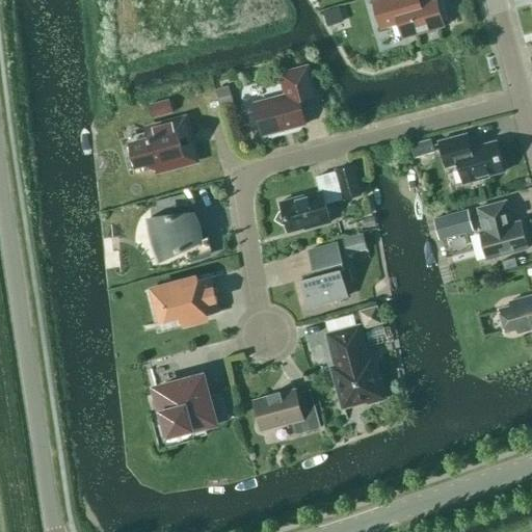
[(402,40),(446,27),(437,0),(419,0),(418,0),(374,0),(371,1),(379,30),(397,26),(402,40)]
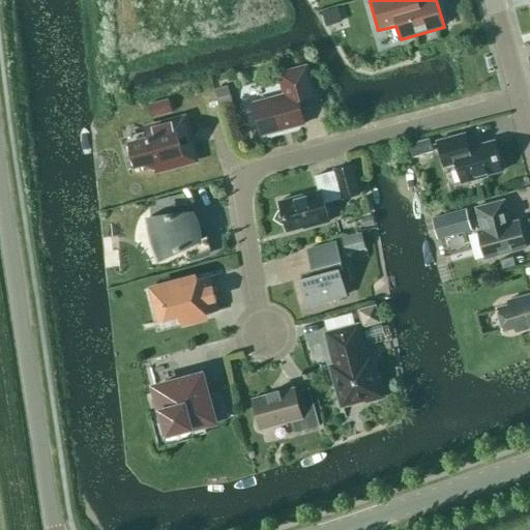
[(330,9),(327,10),(321,12),(326,26),(341,21),(336,7),(330,9)]
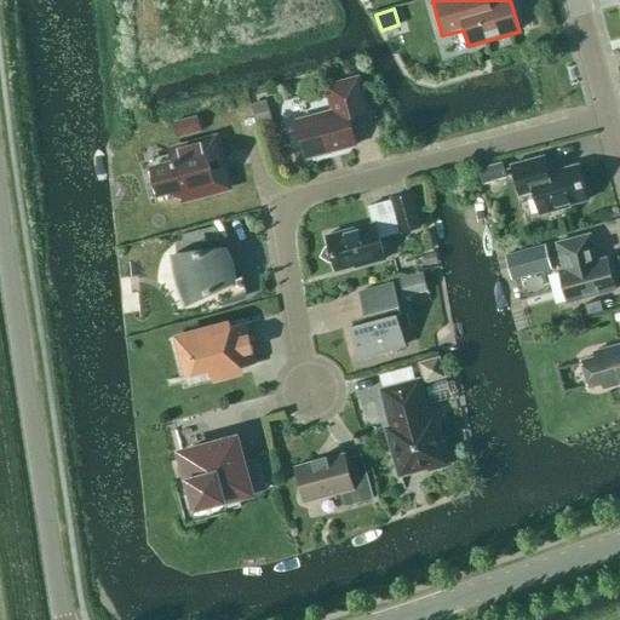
[(332,110),(296,120),(305,159),(355,145),(346,113),(363,108),(365,114),(366,114),(357,78),(326,86),(332,110)]
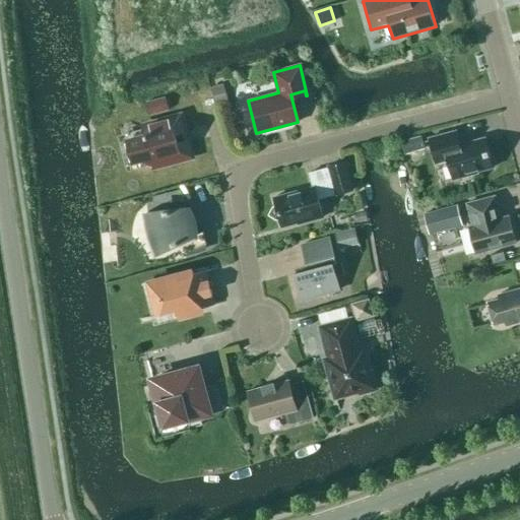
[(226,100),(221,83),(209,86),(214,104),(226,100)]
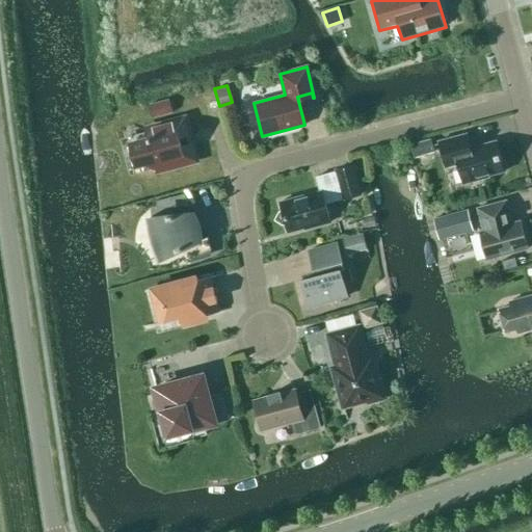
[(171,112),(168,99),(148,104),(151,117),(171,112)]
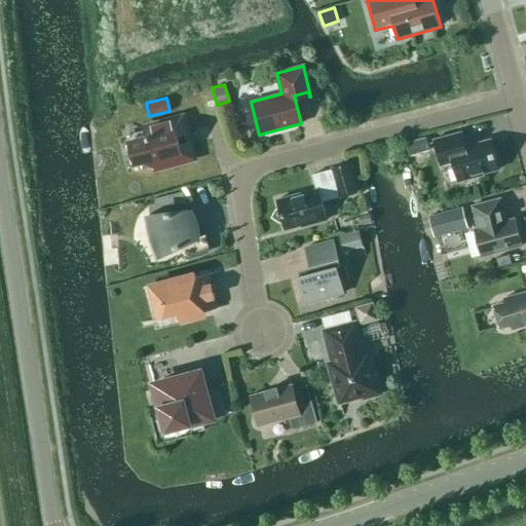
[(191,158),(180,118),(142,128),(145,140),(134,143),(139,159),(153,168),(191,158)]
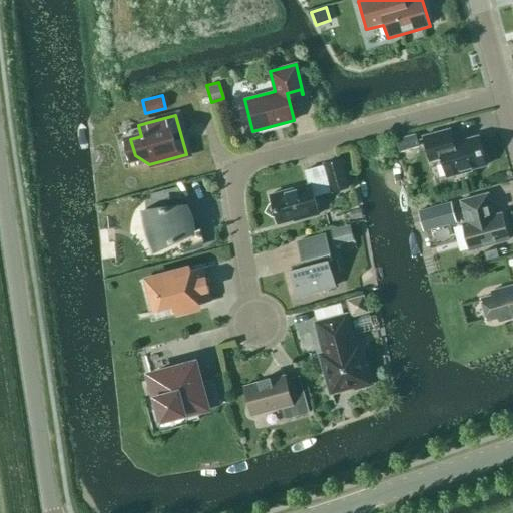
[(448,129),(422,136),(429,161),(441,158),(446,176),(461,172),(461,171),(485,165),(477,136),(452,142),(448,129)]
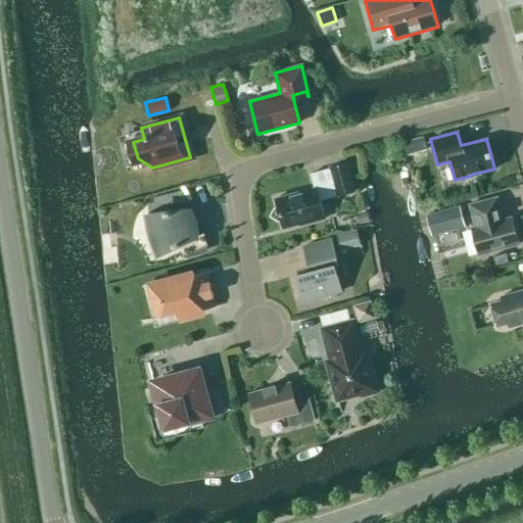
[(407,154),(426,149),(423,137),(402,142),(407,154)]
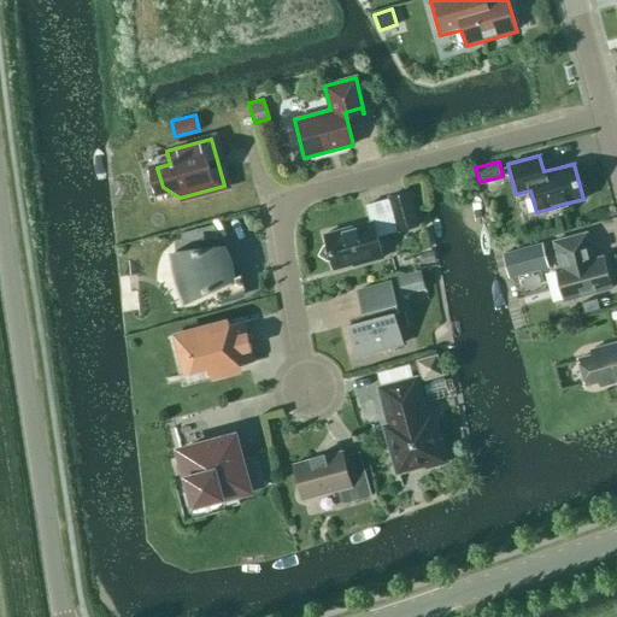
[(370,222),(323,234),(333,269),(362,262),(363,263),(381,258),(376,236),(397,230),(398,230),(417,225),(407,191),(388,197),(388,199),(365,205),(370,222)]
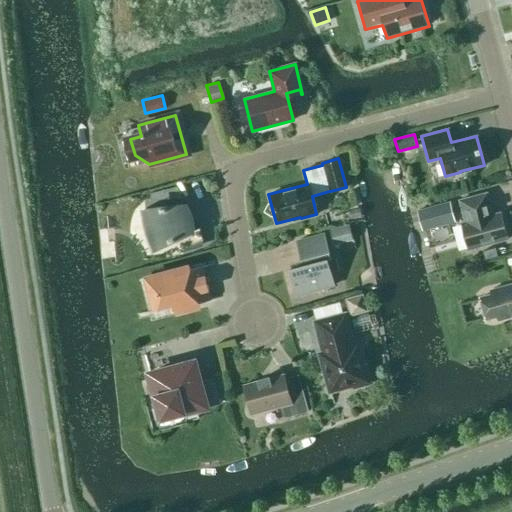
[(491,214),(486,193),(459,200),(464,222),(461,223),(468,250),(506,239),(499,212),(491,214)]
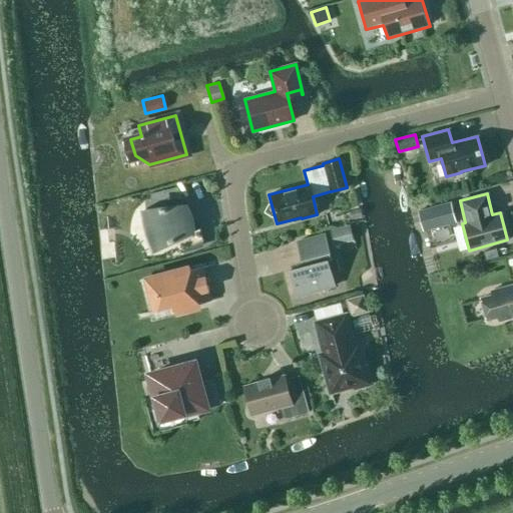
[(429,207),(425,209),(418,210),(420,218),(423,230),(456,221),(451,202),(432,207),(429,207)]
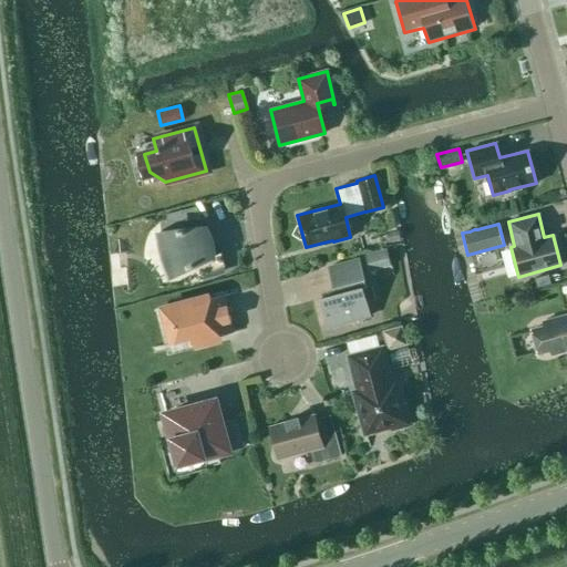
[(208,229),(205,227),(160,232),(161,243),(162,251),(164,256),(166,266),(172,276),(195,265),(199,278),(224,271),(222,255),(220,251),(219,248),(218,245),(216,240),(215,238),(213,235),(210,232),(208,229)]
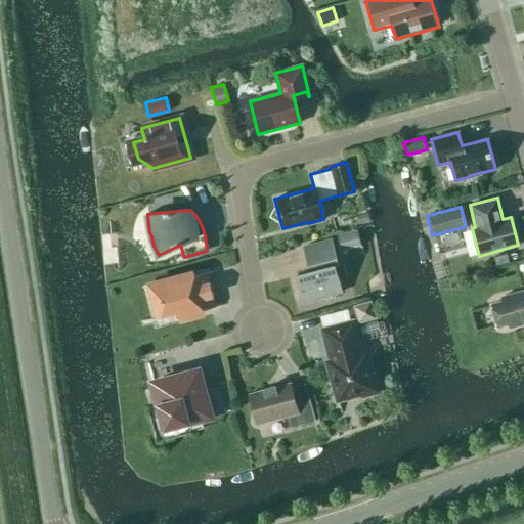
[(364,215),(361,215),(357,216),(357,224),(369,223),(368,215),(364,215)]
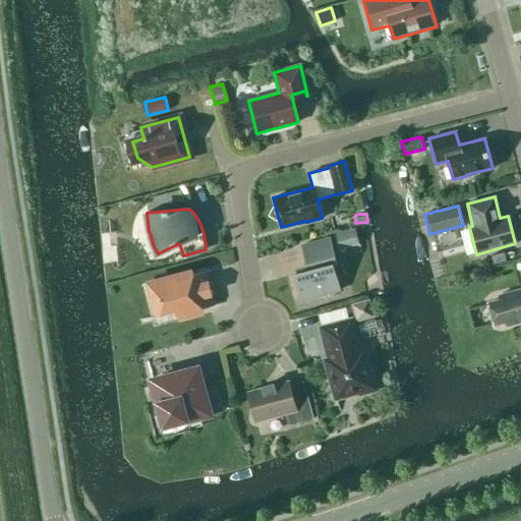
[(358,243),(354,228),(335,233),(339,248),(358,243)]
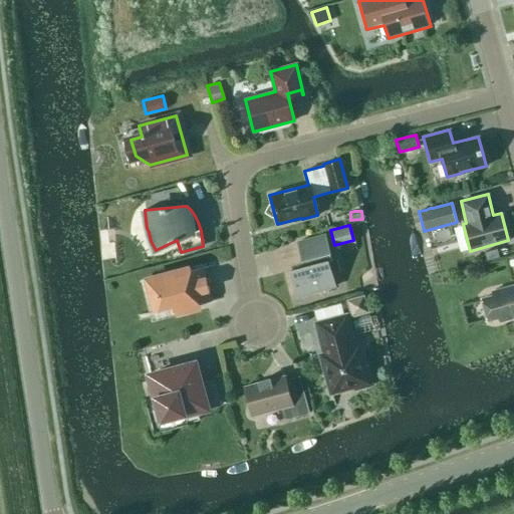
[(290,270),(297,296),(334,286),(327,262),(331,261),(324,235),(297,242),(304,267),(290,270)]
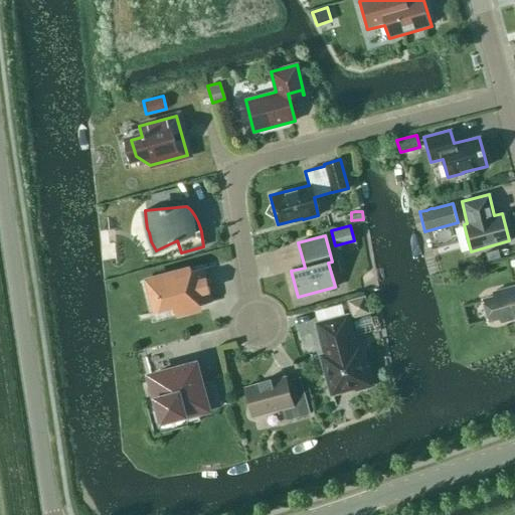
[(151,282),(160,315),(211,302),(202,269),(151,282)]
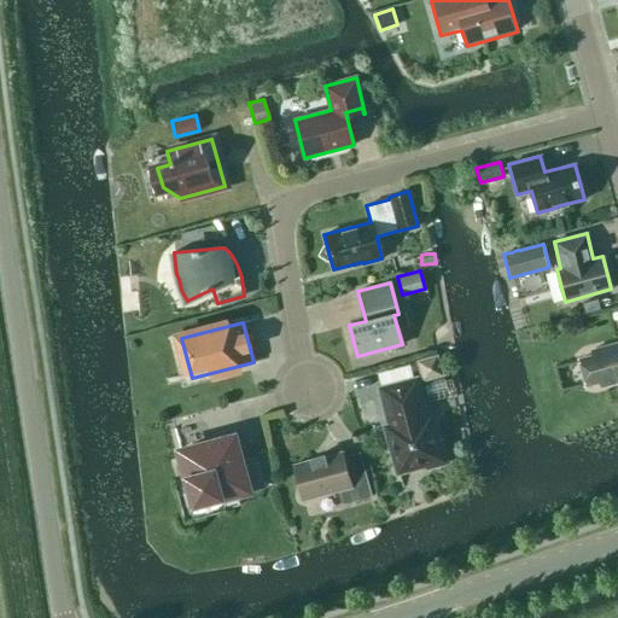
[(617,342),(590,350),(592,353),(577,356),(584,385),(599,382),(601,389),(617,383),(617,342)]
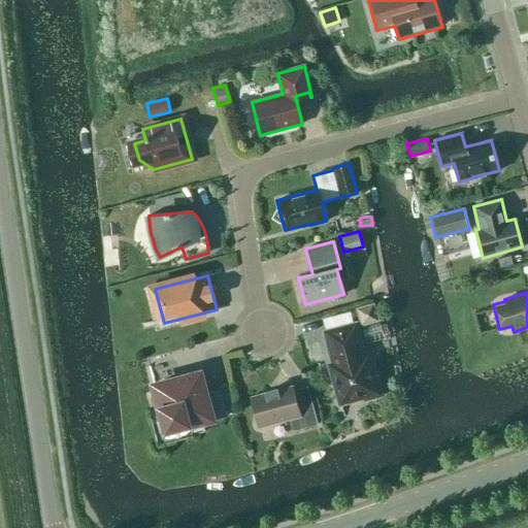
[(378,321),(373,302),(355,307),(360,326),(378,321)]
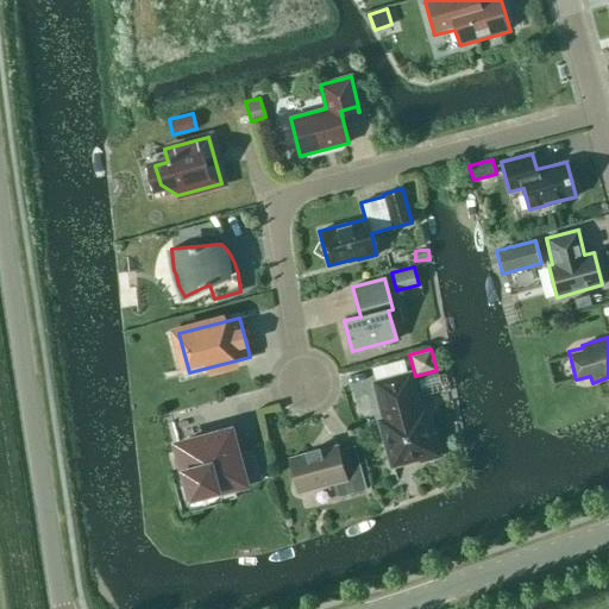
[(420,409),(409,372),(372,383),(383,419),(378,420),(390,466),(418,459),(419,462),(440,457),(434,434),(432,435),(425,408),(420,409)]
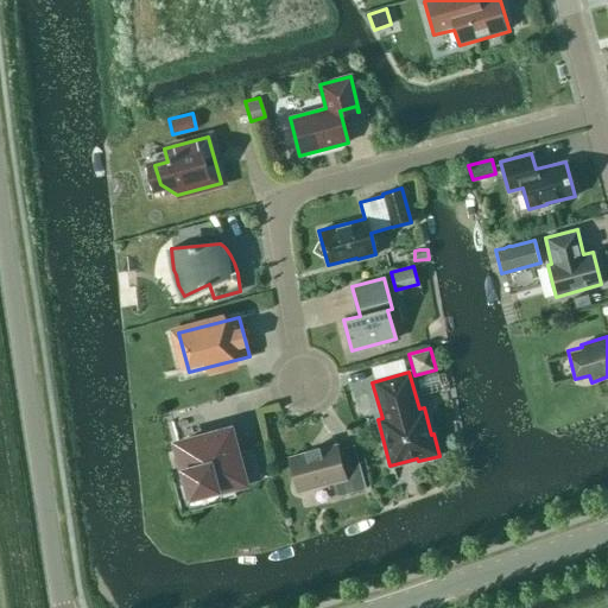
[(229,430),(176,444),(183,470),(171,473),(182,513),(221,502),(217,491),(244,483),(229,430)]
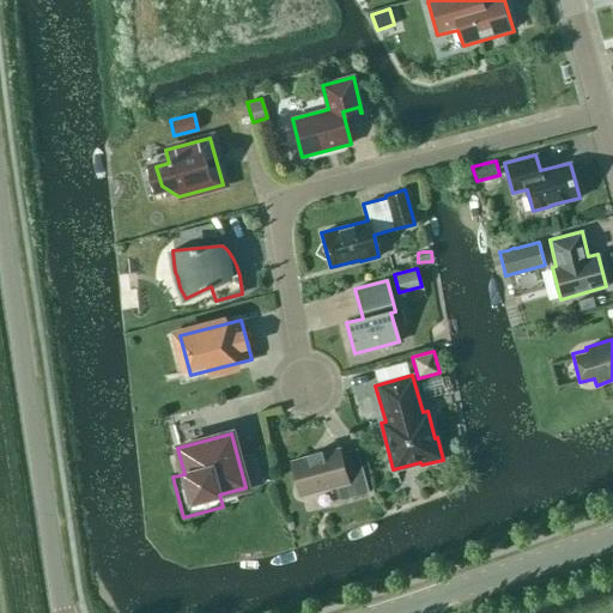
[(339,501),(369,492),(364,478),(349,481),(339,448),(291,461),(301,496),(335,487),(339,501)]
